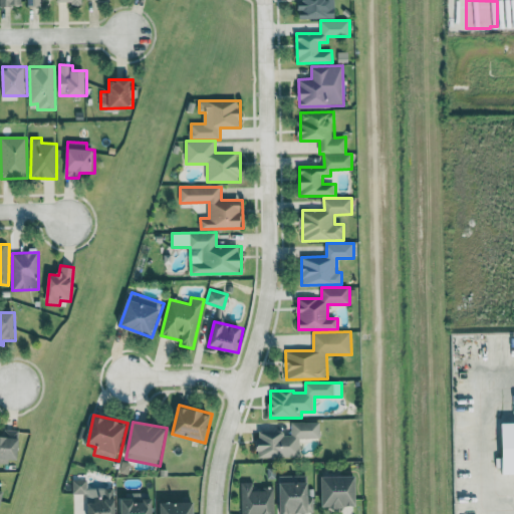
[(300,457),(300,438),(320,438),(320,422),(292,422),(292,432),(258,432),(258,457),(300,457)]
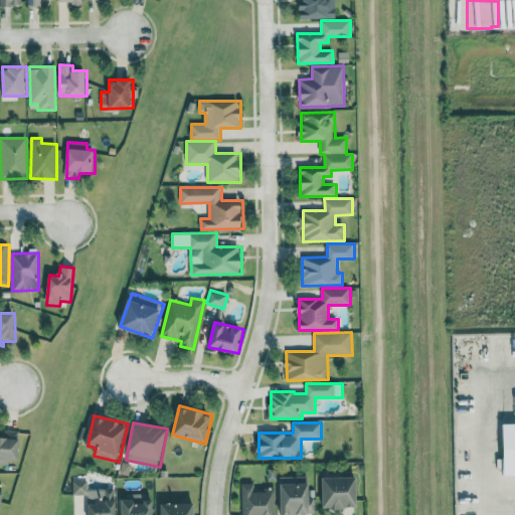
[(507,475),(514,475),(514,422),(506,423),(507,475)]
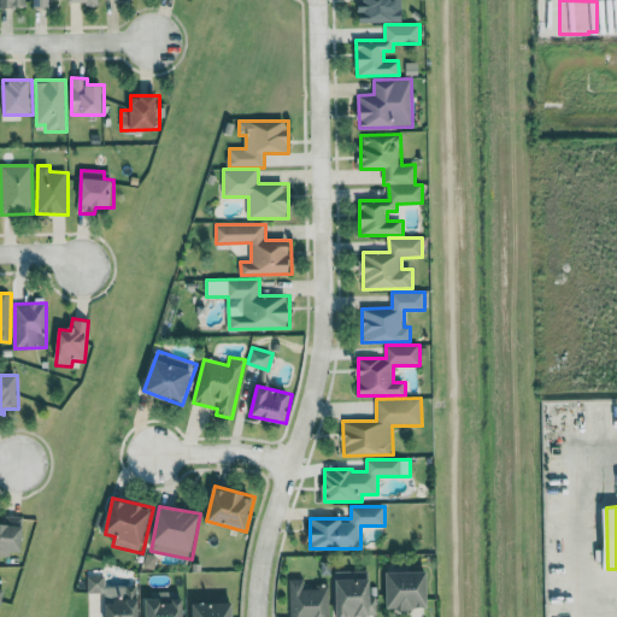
[(24,516),(6,516),(5,523),(0,522),(0,556),(11,557),(12,552),(24,552),(24,516)]
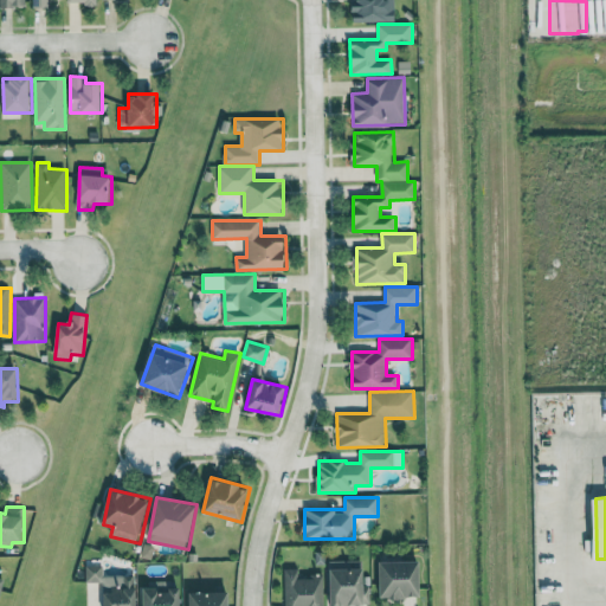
[(330,561),(331,605),(366,605),(365,560),(330,561)]
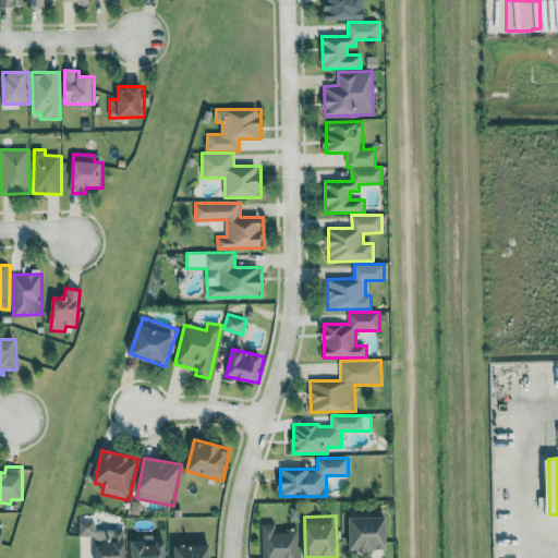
[(352,552),(388,550),(388,517),(351,518),(352,552)]
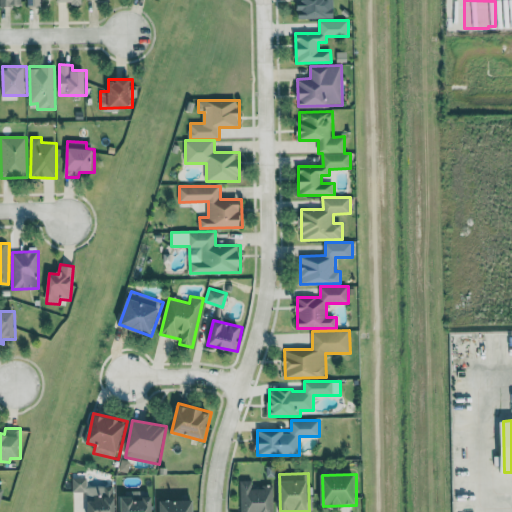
[(73,492),(88,492),(88,511),(117,511),(117,486),(88,486),(88,478),(73,478),(73,492)]
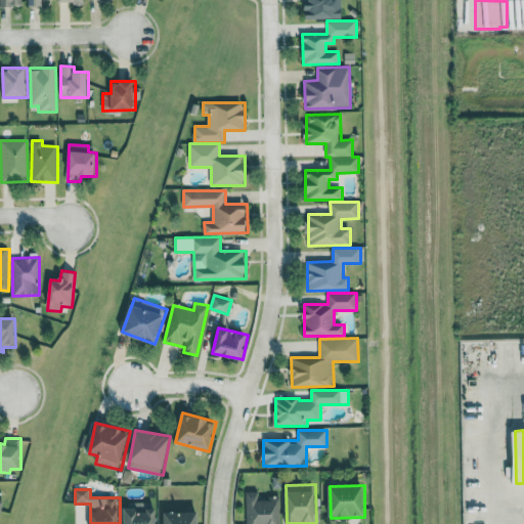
[(246,523),(280,523),(280,498),(259,499),(259,491),(246,492),(246,523)]
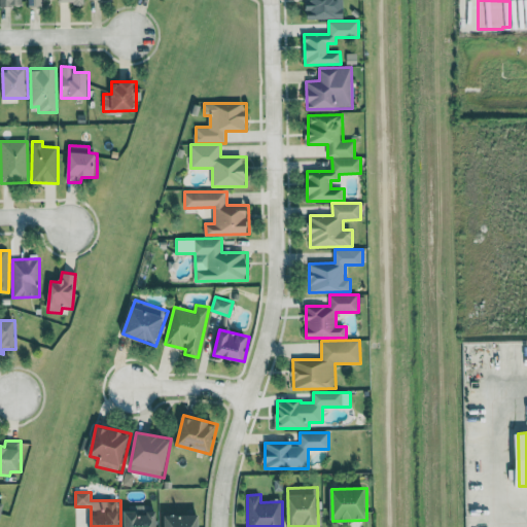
[(200,526),(201,516),(165,515),(164,526),(200,526)]
